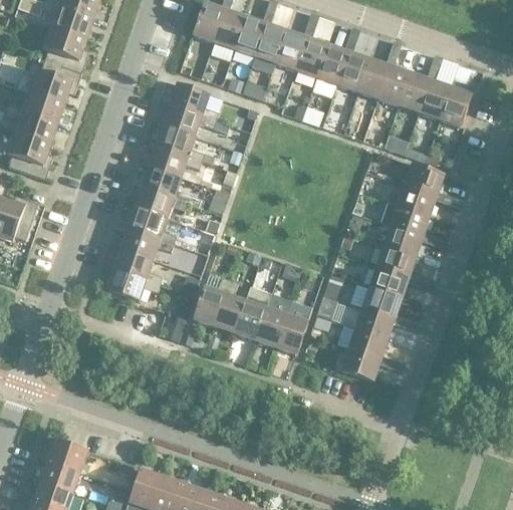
[(60,0),(44,0),(43,2),(93,19),(99,0),(60,0)]
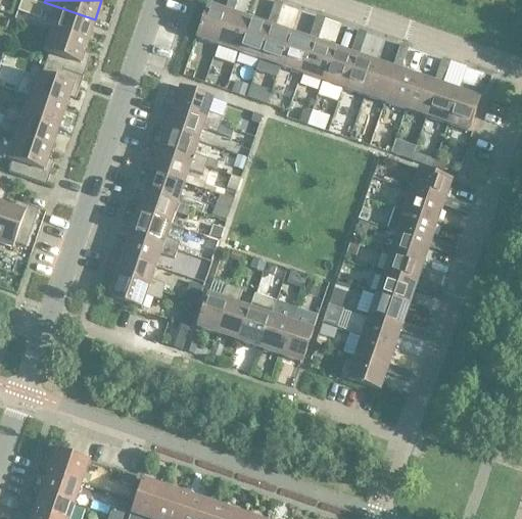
[(228,0),(225,8),(207,2),(196,36),(218,43),(229,9),(233,10),(237,0),(228,0)]
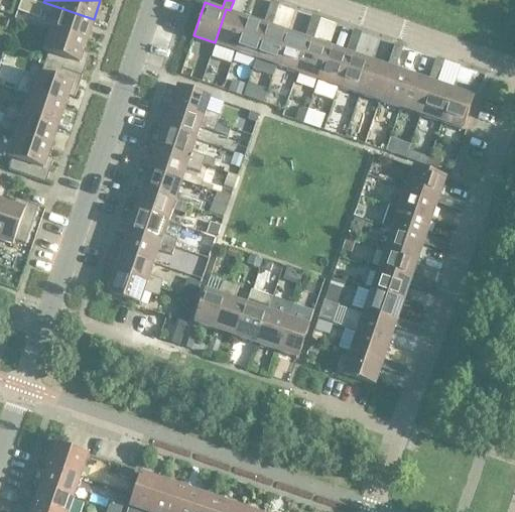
[(279,2),(274,0),(271,0),(267,10),(275,13),(279,2)]
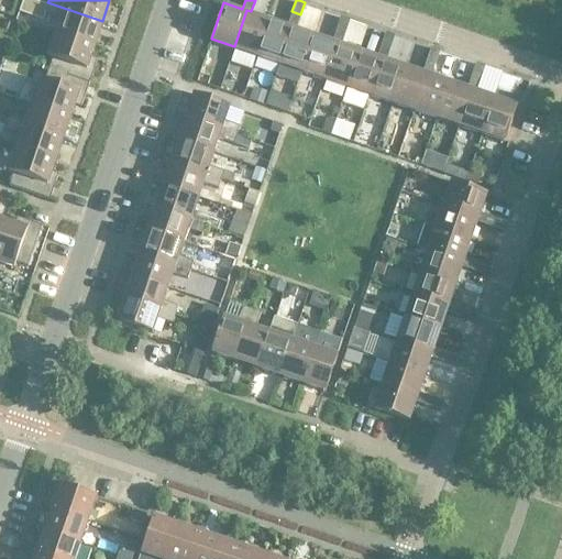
[(102,21),(47,2),(45,10),(61,14),(55,30),(95,43),(102,21)]
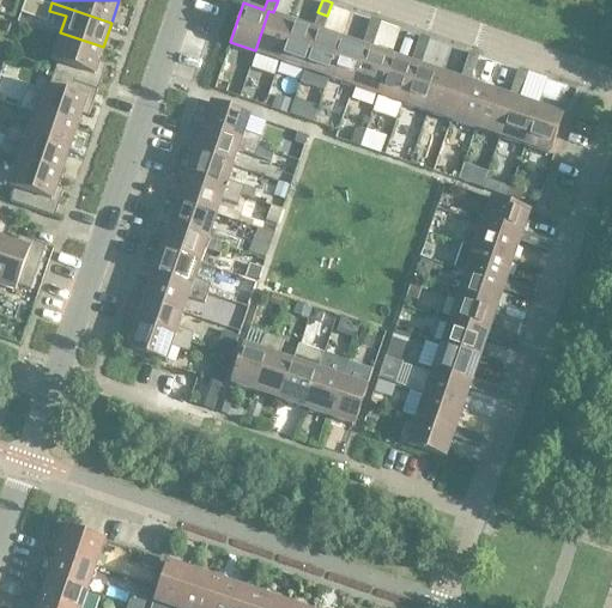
[(268,11),(255,50),(279,59),(294,19),(273,12),(268,11)]
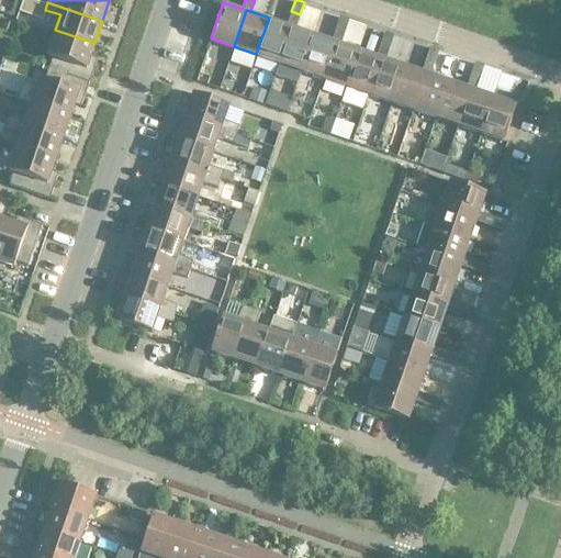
[(300,14),(291,11),(287,23),(269,18),(256,54),(279,62),(291,25),(295,26),(300,14)]
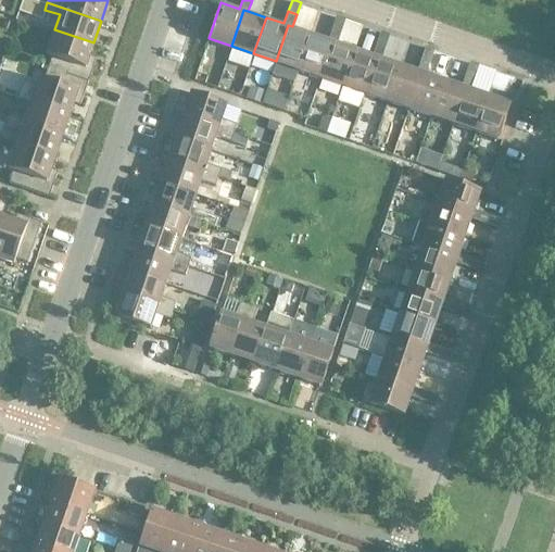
[(345,16),(337,14),(332,26),(341,29),(345,16)]
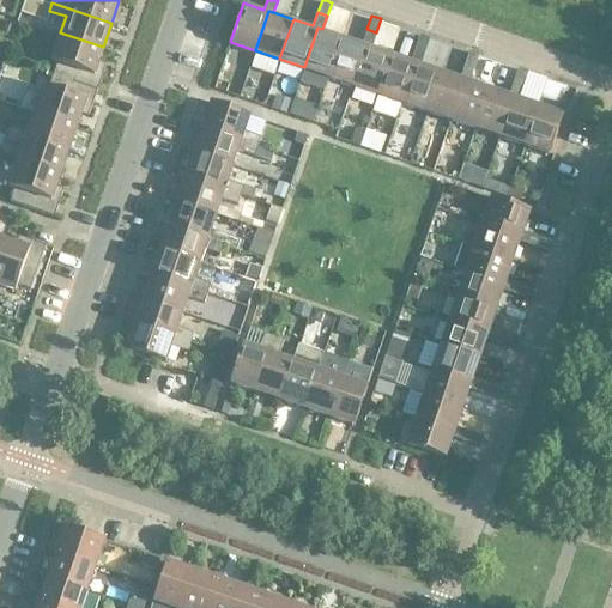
[(317,28),(304,67),(328,76),(343,36),(322,29),(317,28)]
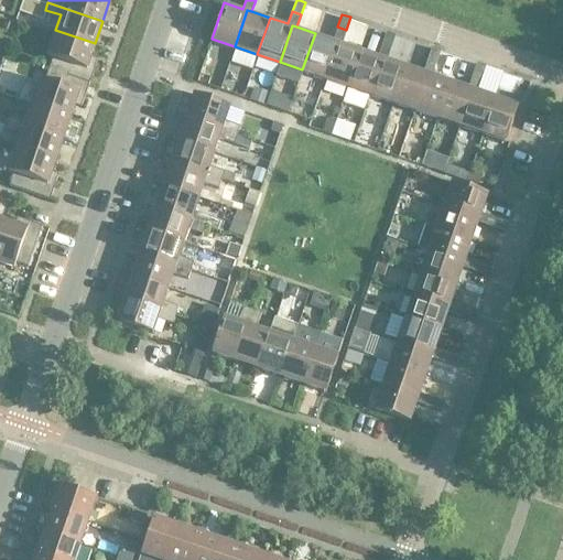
[(346,30),(337,27),(333,39),(315,33),(302,70),(325,77),(337,41),(342,42),(346,30)]
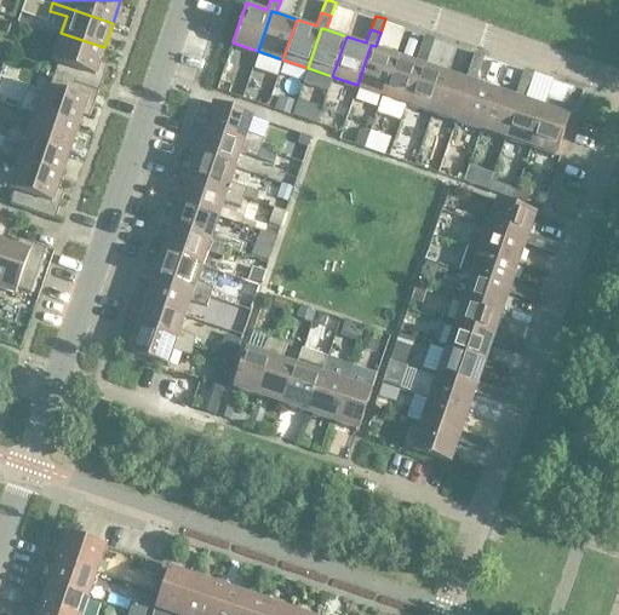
[(104,47),(61,33),(52,58),(58,61),(53,73),(98,88),(107,64),(99,61),(104,47)]
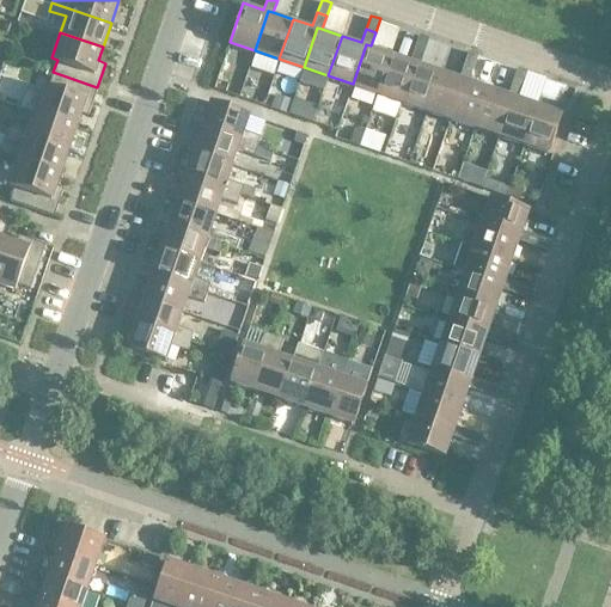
[(429,35),(419,32),(415,46),(425,49),(429,35)]
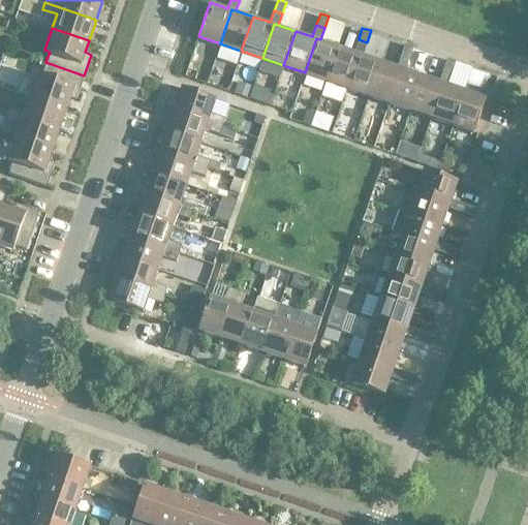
[(316,38),(305,72),(325,80),(337,45),(320,39),(316,38)]
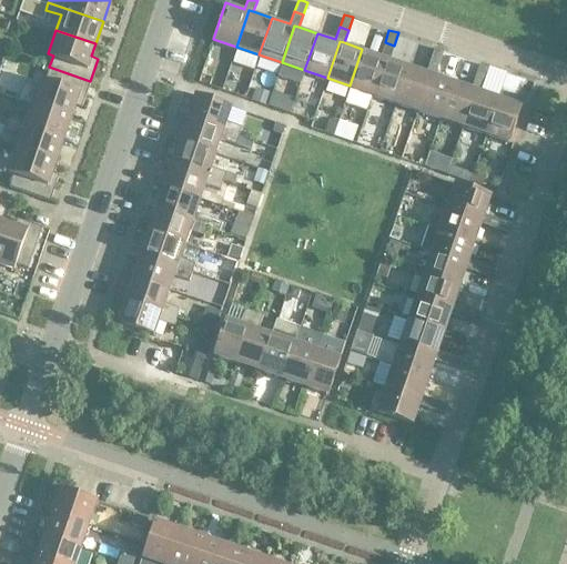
[(394,46),(385,42),(381,54),(362,49),(350,86),(373,93),(385,57),(390,58),(394,46)]
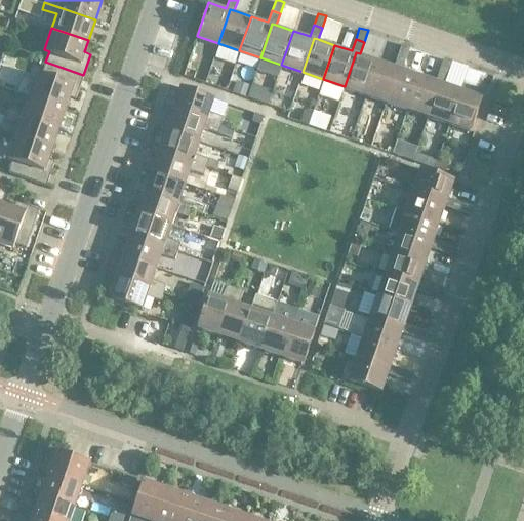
[(410,44),(401,42),(398,53),(406,56),(410,44)]
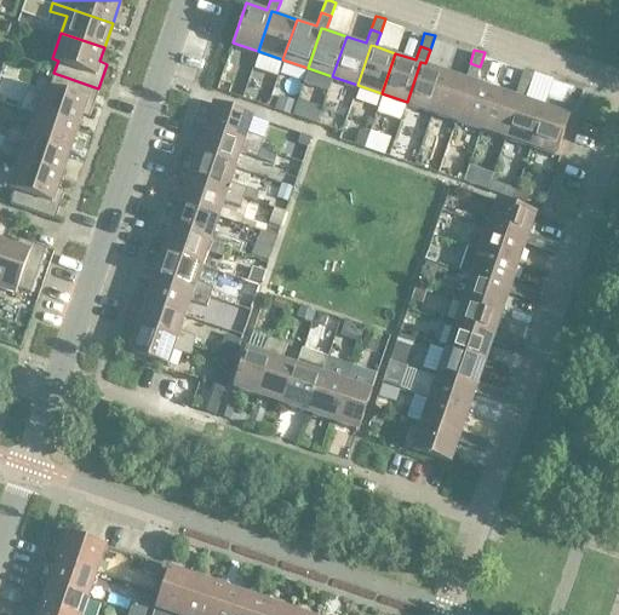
[(420,62),(407,102),(431,110),(445,70),(425,63),(420,62)]
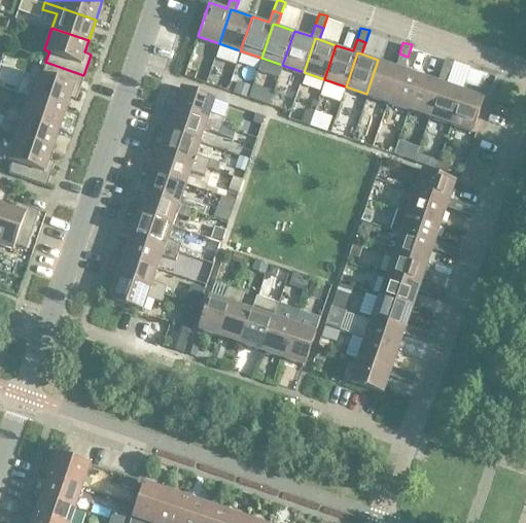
[(408,57),(399,54),(395,65),(378,60),(366,94),(387,101),(399,67),(404,68),(408,57)]
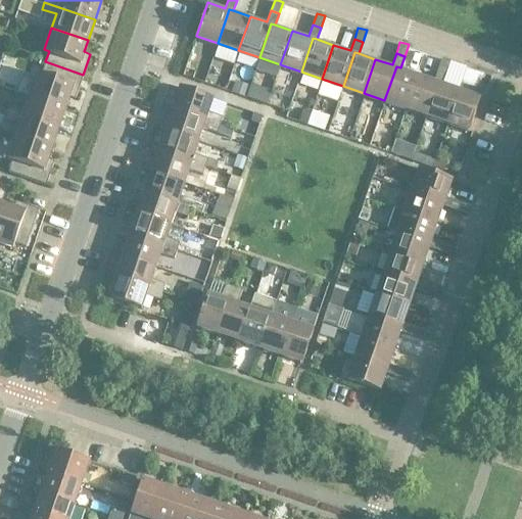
[(449,58),(441,56),(437,67),(446,71),(449,58)]
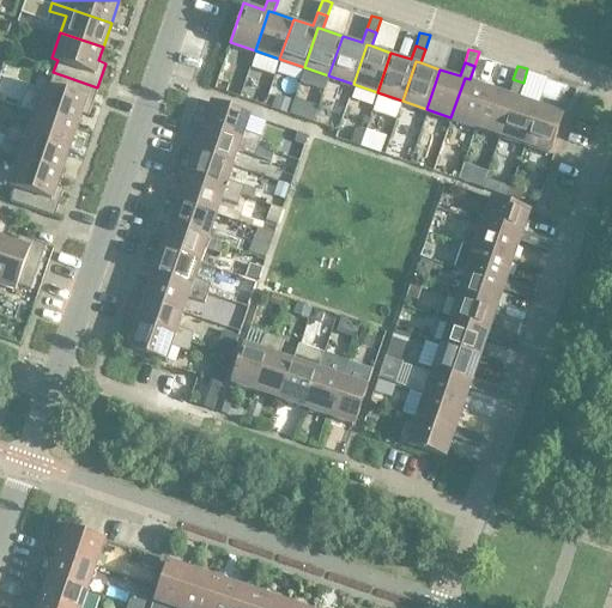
[(97,87),(53,72),(49,85),(43,83),(35,109),(77,123),(82,109),(89,111),(97,87)]
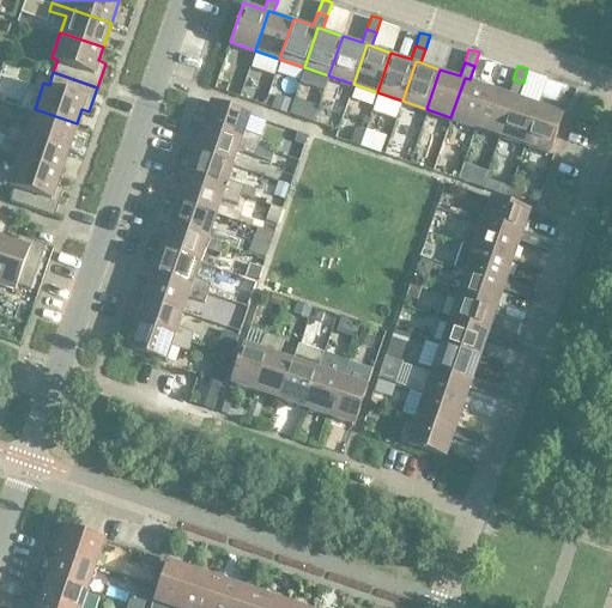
[(465,78),(450,117),(476,126),(489,86),(470,79),(465,78)]
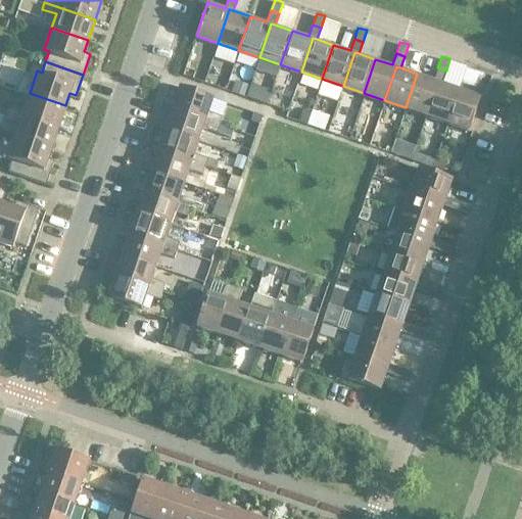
[(446,71),(437,67),(434,79),(417,74),(406,107),(426,114),(438,81),(442,82),(446,71)]
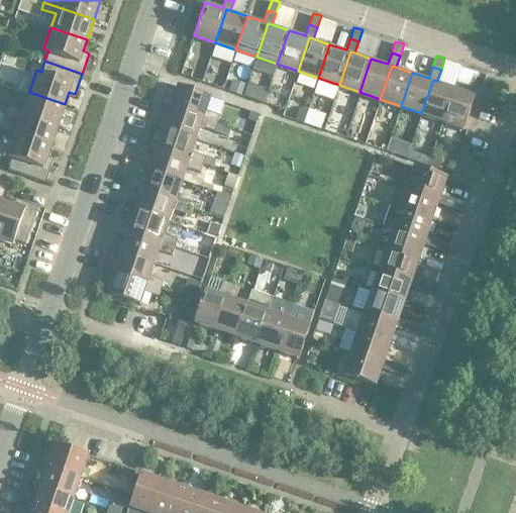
[(232,76),(228,88),(243,93),(247,81),(232,76)]
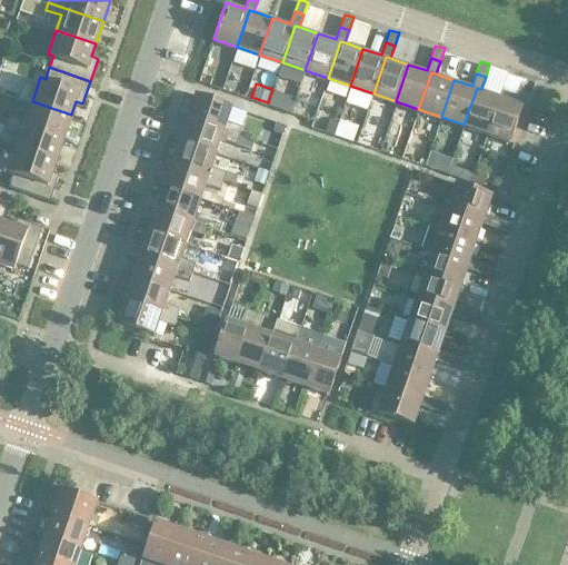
[(477,88),(464,125),(487,132),(499,96),(481,89),(477,88)]
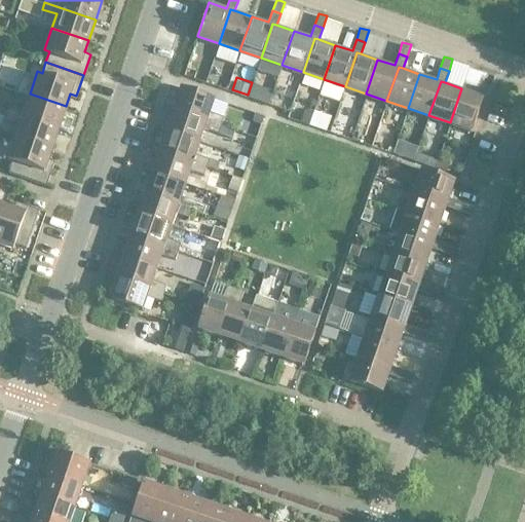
[(478,94),(461,88),(450,122),(472,129),(483,96),(486,97),(490,85),(482,82),(478,94)]
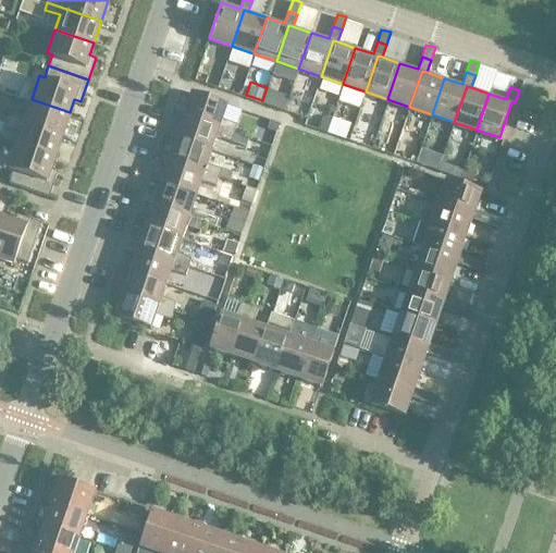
[(227,102),(190,90),(183,113),(234,131),(237,122),(222,117),(227,102)]
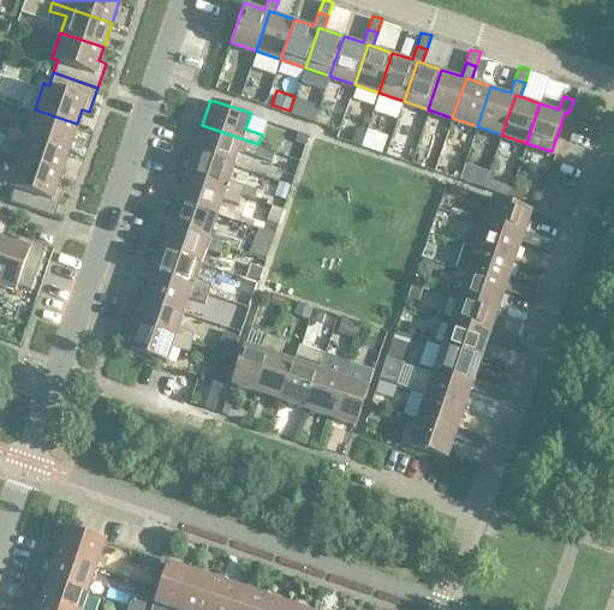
[(77,124),(35,109),(29,125),(12,119),(9,127),(69,148),(77,124)]
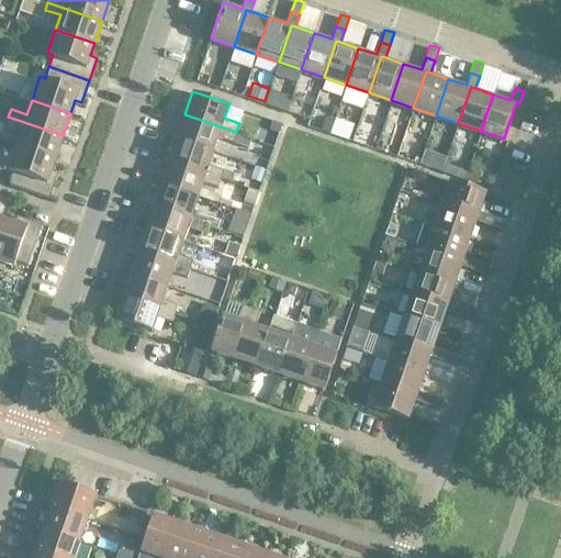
[(236,132),(184,114),(177,136),(213,149),(219,135),(233,141),(236,132)]
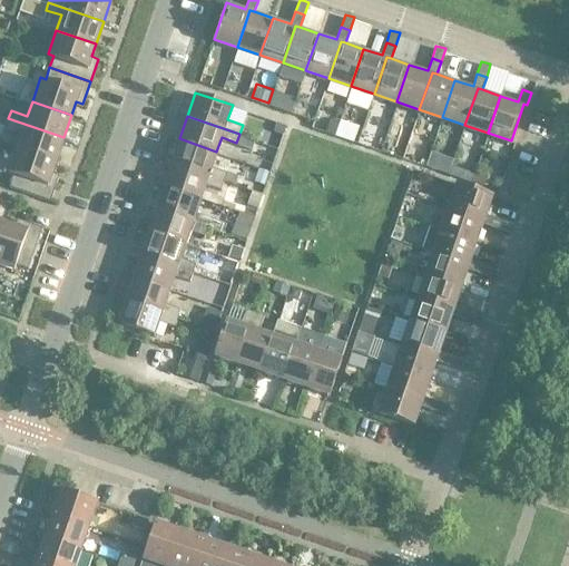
[(330,118),(325,129),(334,132),(340,117),(337,116),(330,118)]
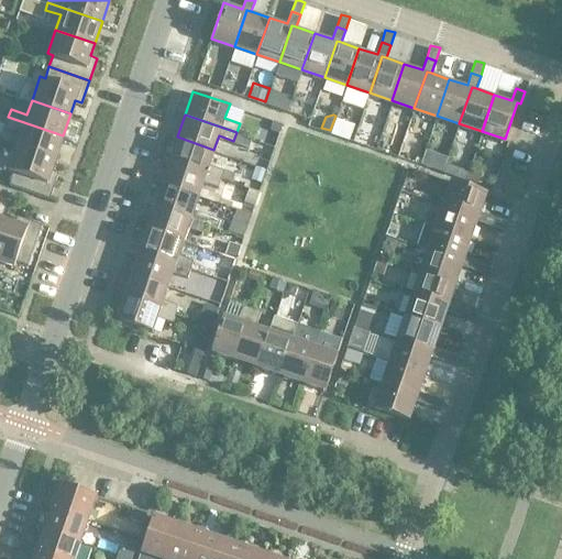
[(63,135),(8,117),(6,124),(21,130),(17,145),(55,159),(63,135)]
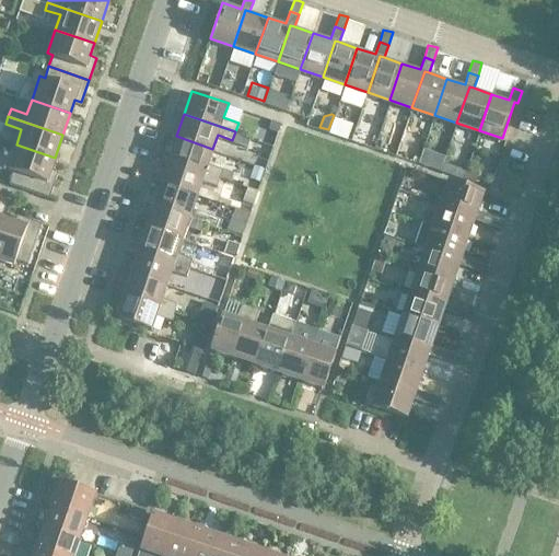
[(271,118),(269,126),(278,129),(281,122),(271,118)]
